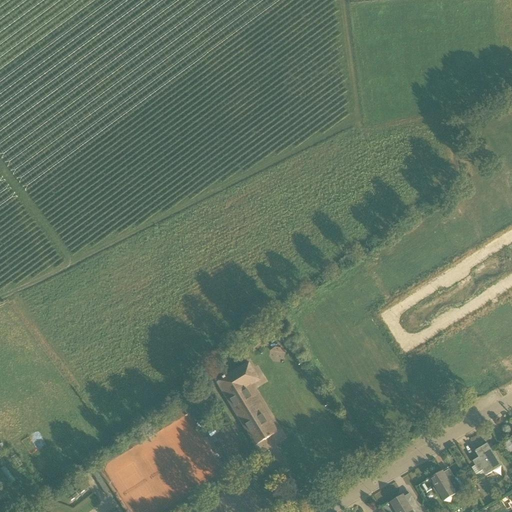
[(460,226),(453,230),(463,245),(470,241),(460,226)]
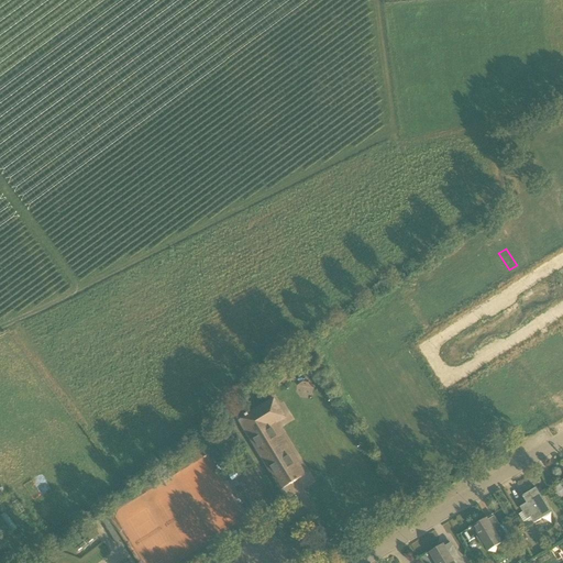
[(417,309),(409,313),(418,327),(426,322),(417,309)]
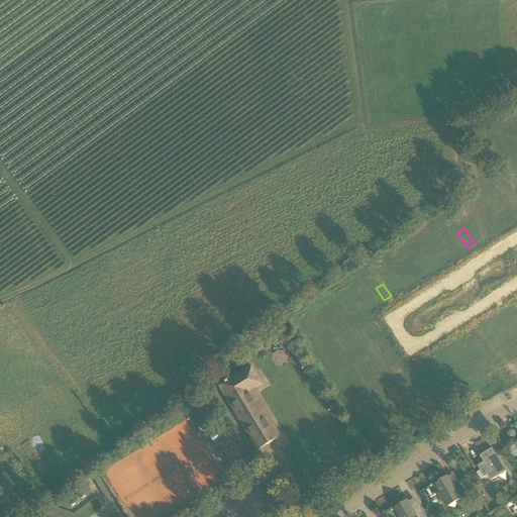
[(491,322),(482,327),(492,342),(500,336),(491,322)]
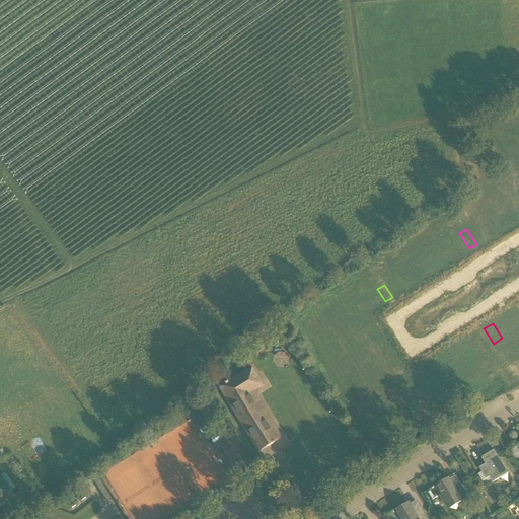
[(220,386),(260,450),(281,437),(251,390),(263,383),(252,366),(220,386)]
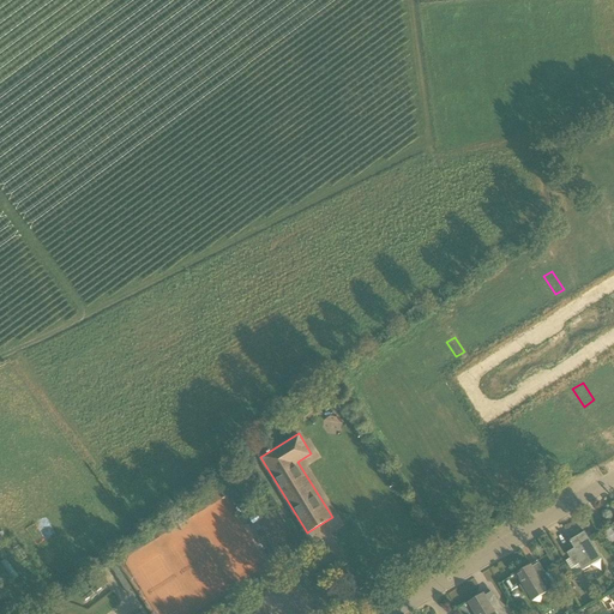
[(524,434),(515,441),(523,453),(533,449),(524,434)]
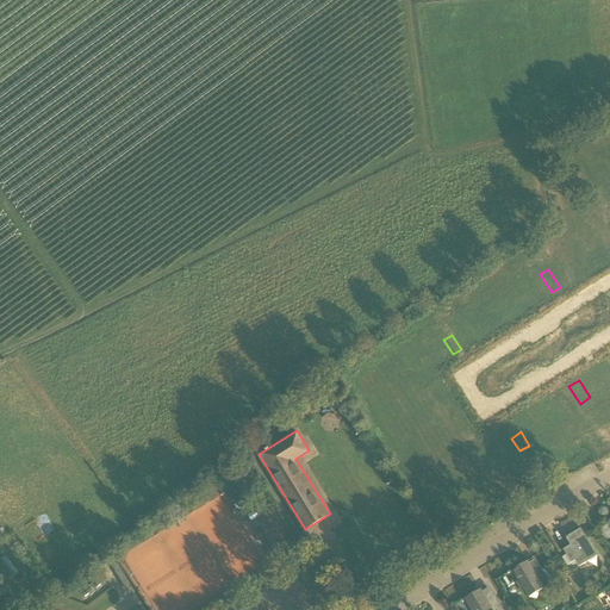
[(277,548),(286,541),(293,537),(275,509),(259,520),(262,526),(271,540),(277,548)]
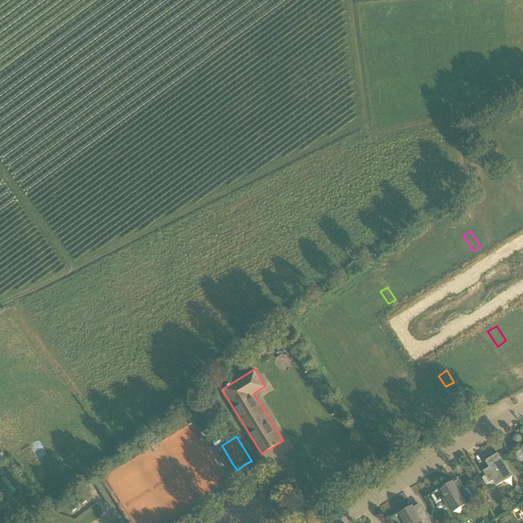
[(493,481),(496,486),(512,477),(498,454),(485,461),(489,468),(483,472),(486,476),(482,479),(486,485),(493,481)]
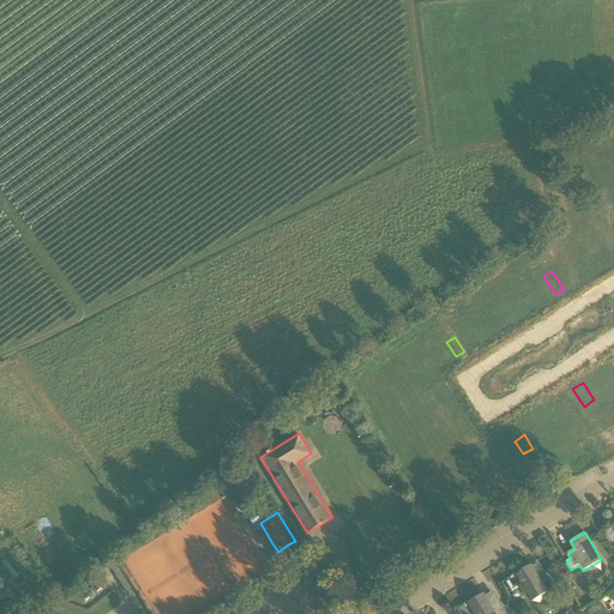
[(540,579),(531,565),(516,575),(533,602),(555,588),(545,571),(545,572),(546,575),(540,579)]
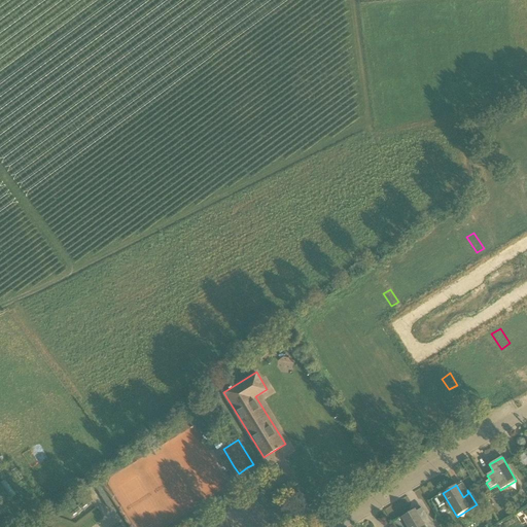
[(422,522),(415,510),(401,518),(408,526),(433,526),(427,515),(426,516),(428,518),(422,522)]
